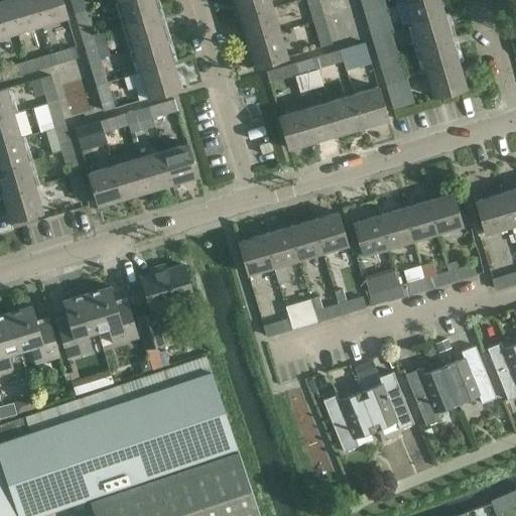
[(0,36),(17,31),(7,0),(5,0),(0,1),(0,36)]
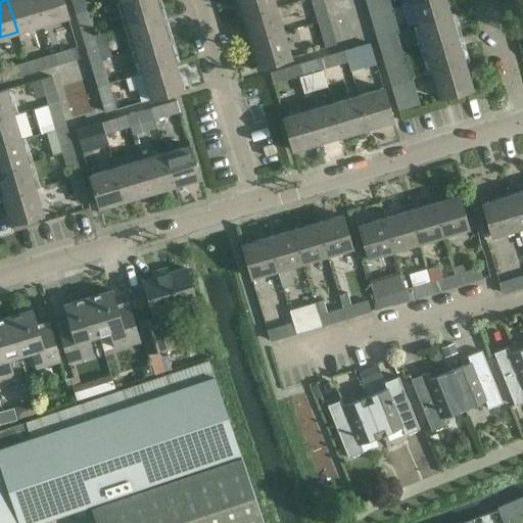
[(7,0),(17,32),(43,25),(35,0),(7,0)]
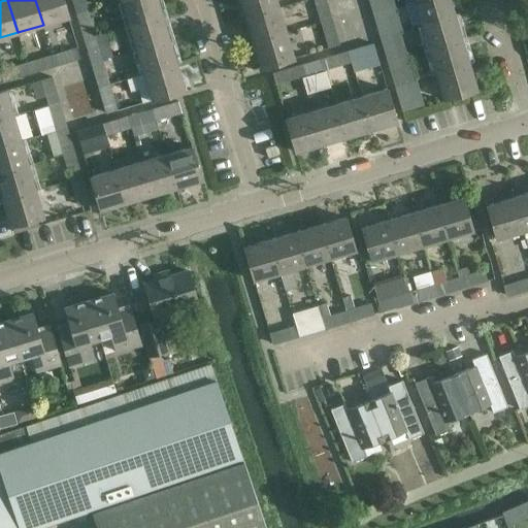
[(35,0),(43,25),(68,17),(63,0),(35,0)]
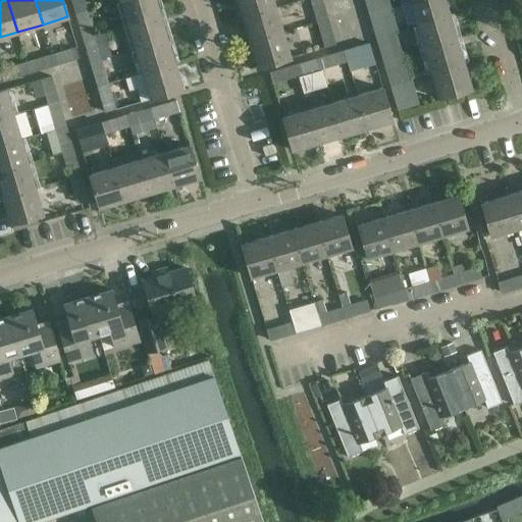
[(70,0),(75,13),(87,10),(88,10),(85,0),(70,0)]
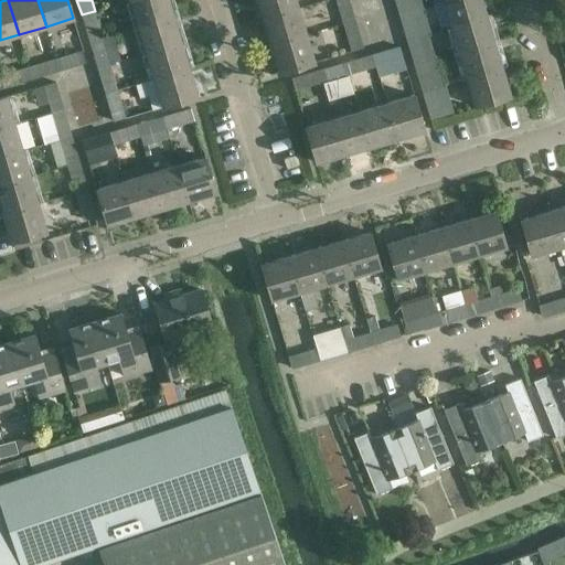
[(168,0),(129,0),(138,27),(173,16),(168,0)]
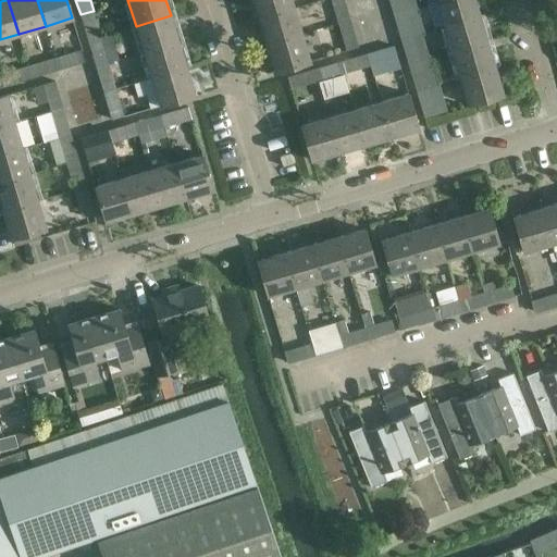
[(291,0),(252,0),(259,19),(294,9),(291,0)]
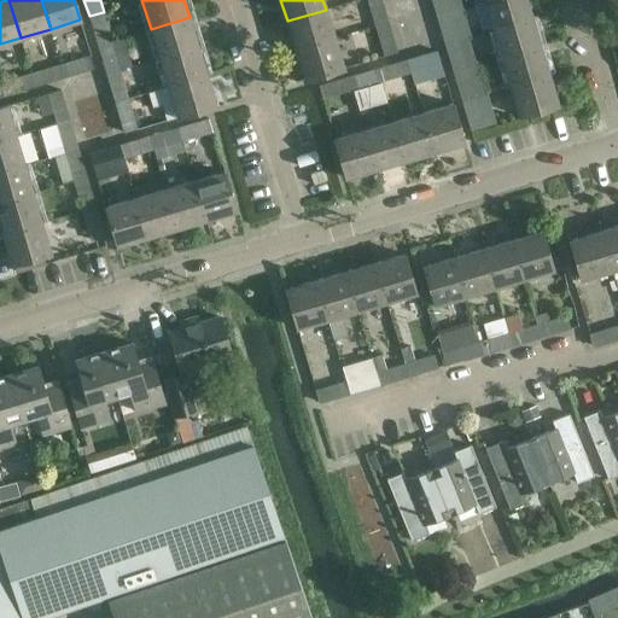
[(366,0),(374,27),(389,23),(382,0),(366,0)]
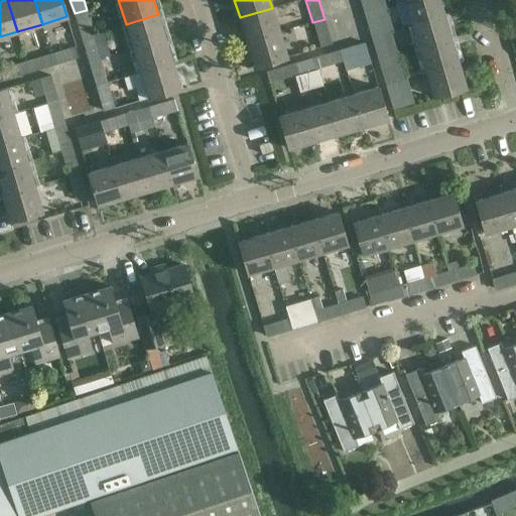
[(360,0),(364,11),(375,7),(372,0),(360,0)]
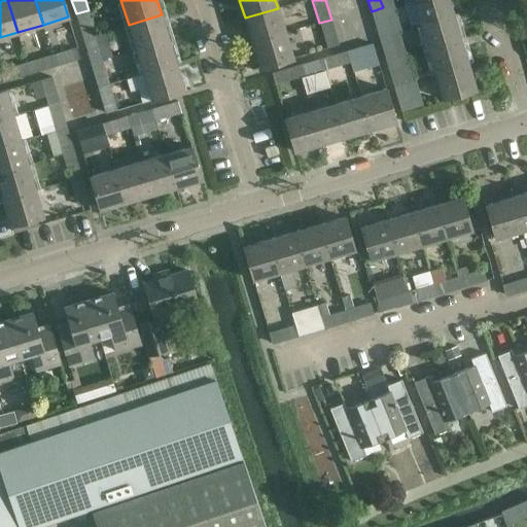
[(413,0),(420,24),(453,14),(449,0),(413,0)]
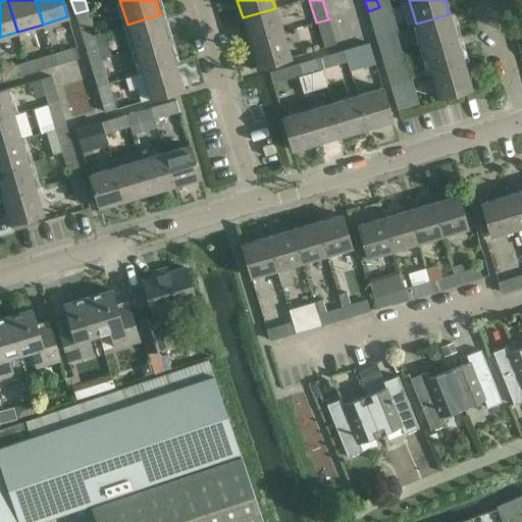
[(376,38),(387,34),(399,31),(393,13),(382,16),(379,7),(368,11),(376,38)]
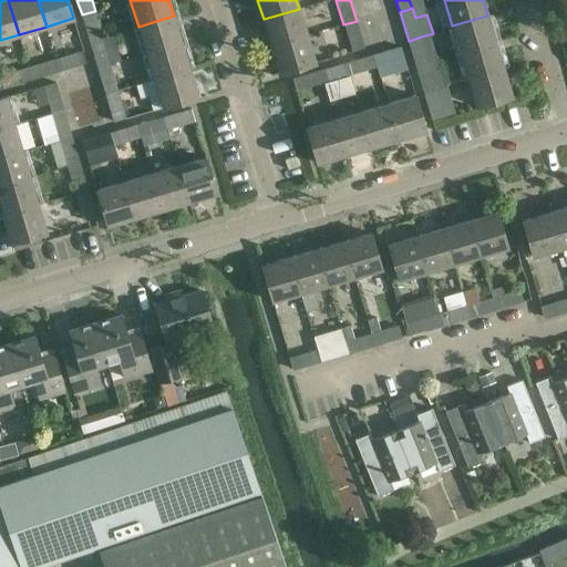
[(299,9),(264,19),(271,47),(307,35),(299,9)]
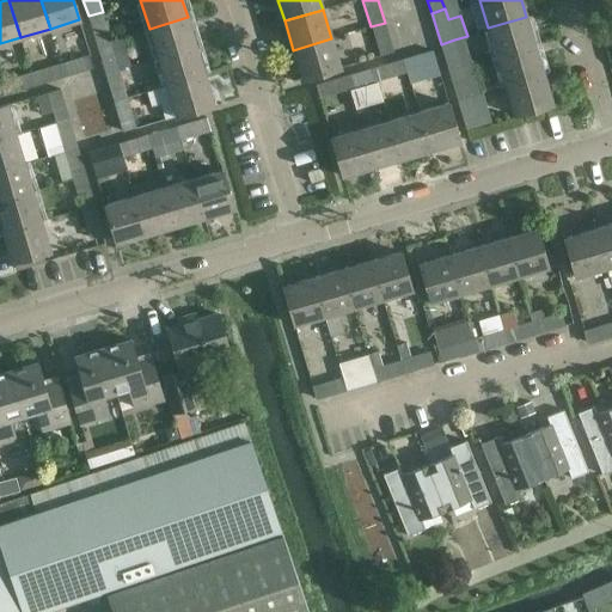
[(89,16),(97,44),(110,41),(102,12),(89,16)]
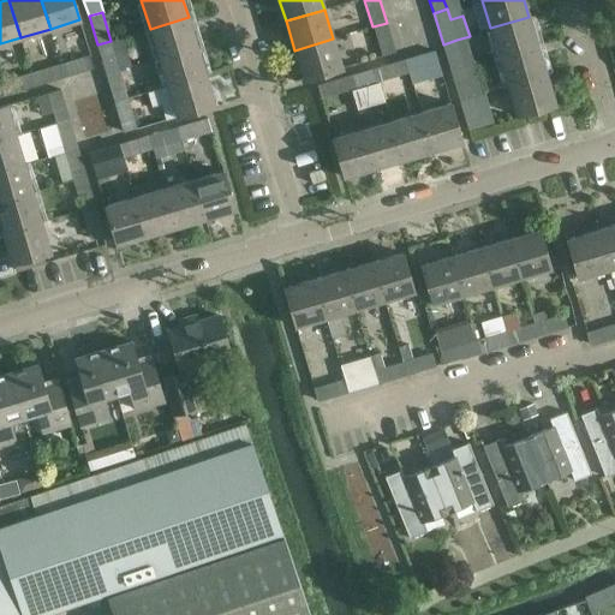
[(150,29),(159,58),(197,47),(189,17),(150,29)]
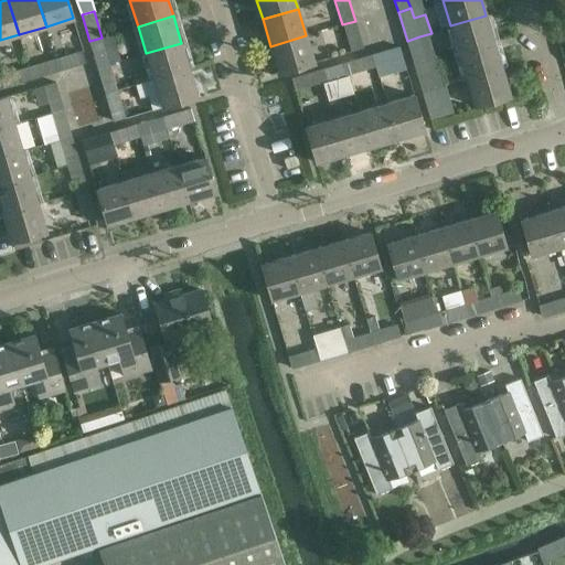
[(459,53),(494,42),(486,16),(450,25),(459,53)]
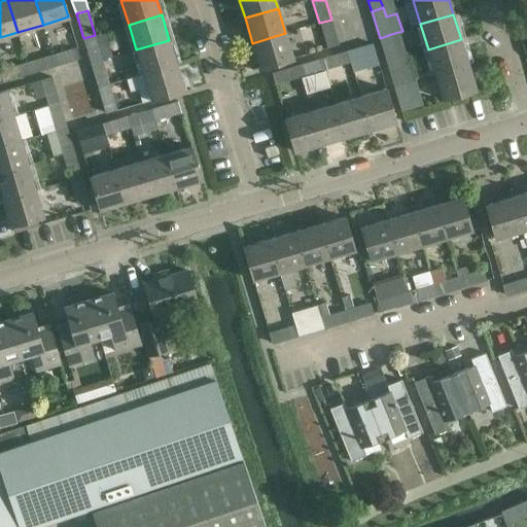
[(331,20),(319,23),(326,48),(339,44),(331,20)]
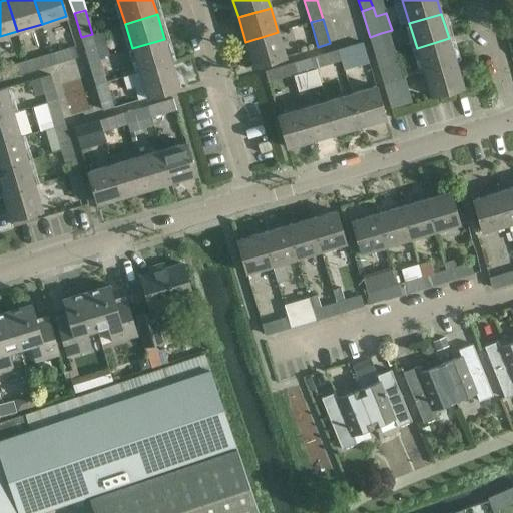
[(245,42),(253,66),(285,56),(278,32),(245,42)]
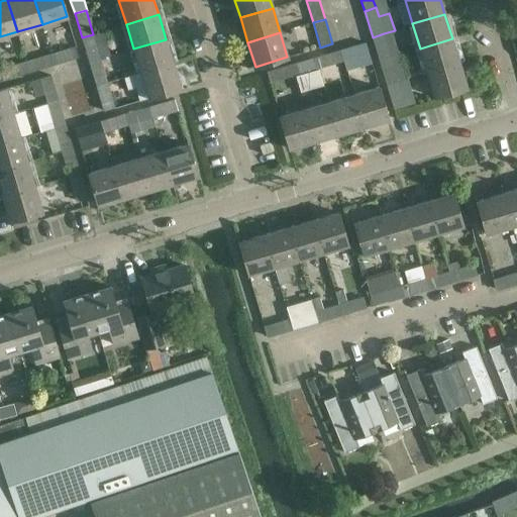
[(384,33),(373,37),(380,61),(391,57),(384,33)]
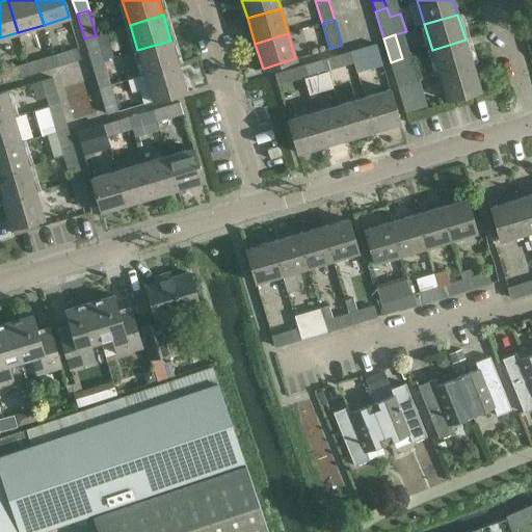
[(96,35),(84,38),(91,63),(103,60),(96,35)]
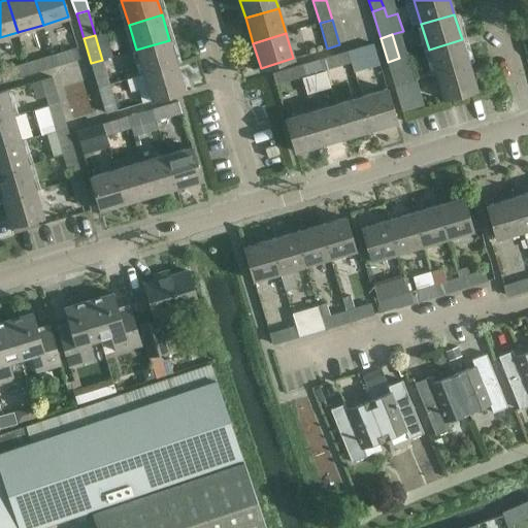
[(435,73),(468,63),(462,39),(429,50),(435,73)]
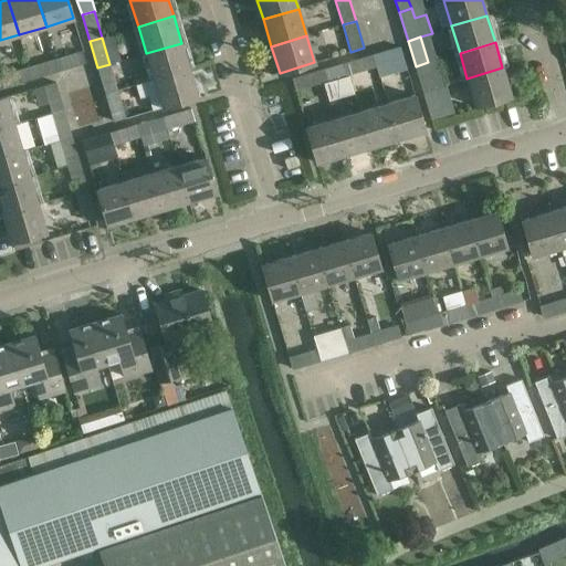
[(146,53),(154,81),(190,71),(181,43),(146,53)]
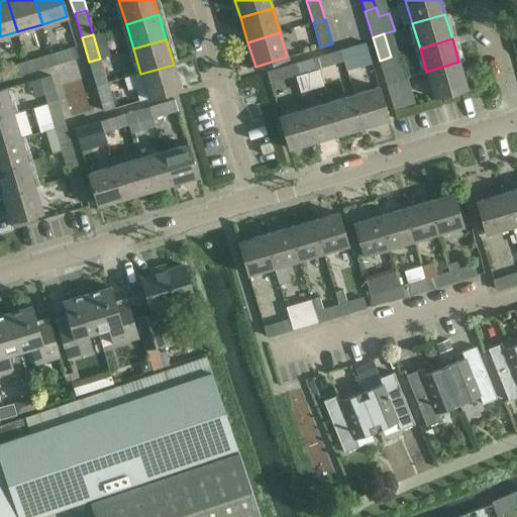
[(371,63),(366,42),(340,50),(343,62),(358,58),(362,66),(371,63)]
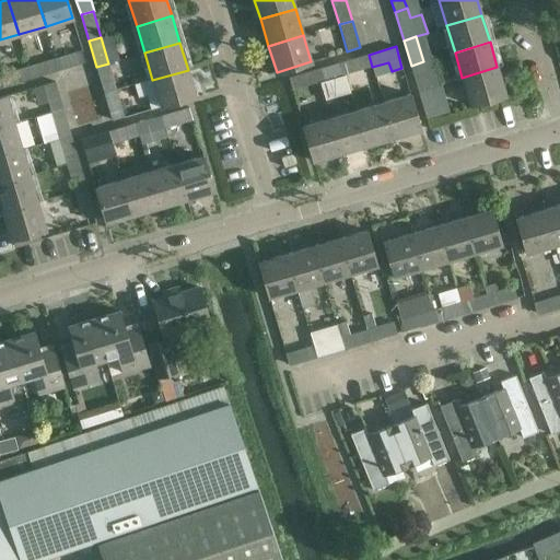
[(81,50),(55,58),(59,70),(84,62),(81,50)]
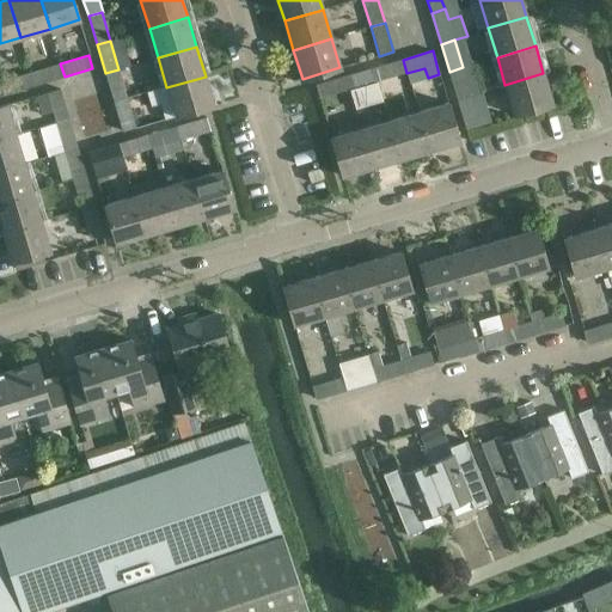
[(403,60),(374,68),(383,101),(408,92),(403,74),(407,73),(403,60)]
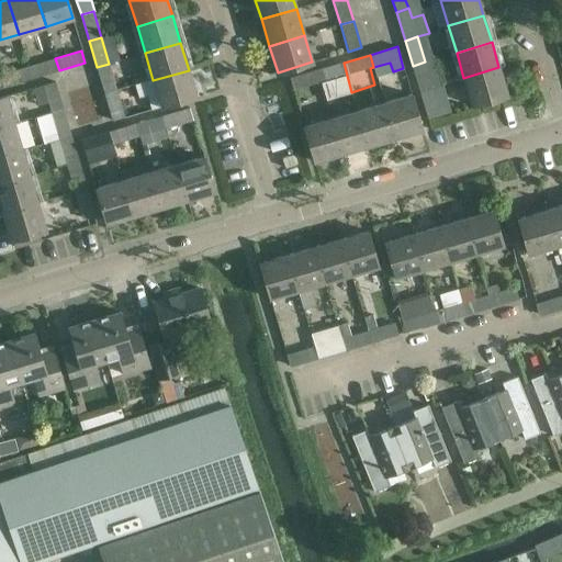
[(32,79),(59,70),(55,58),(29,66),(32,79)]
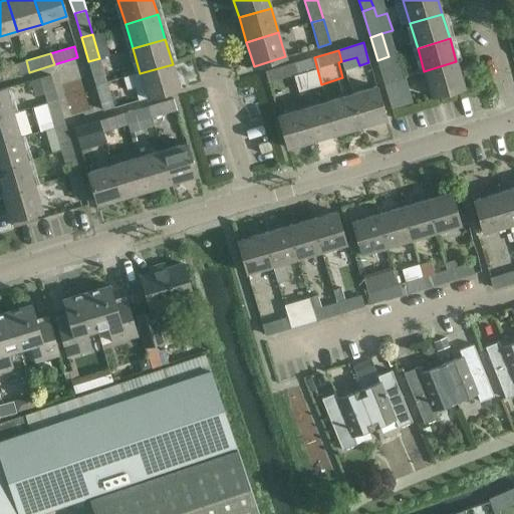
[(389,56),(377,60),(384,83),(396,80),(389,56)]
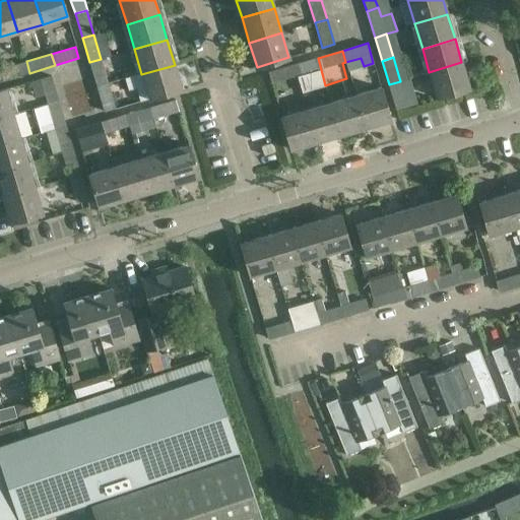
[(294,65),(297,76),(302,93),(326,86),(325,85),(318,58),(294,65)]
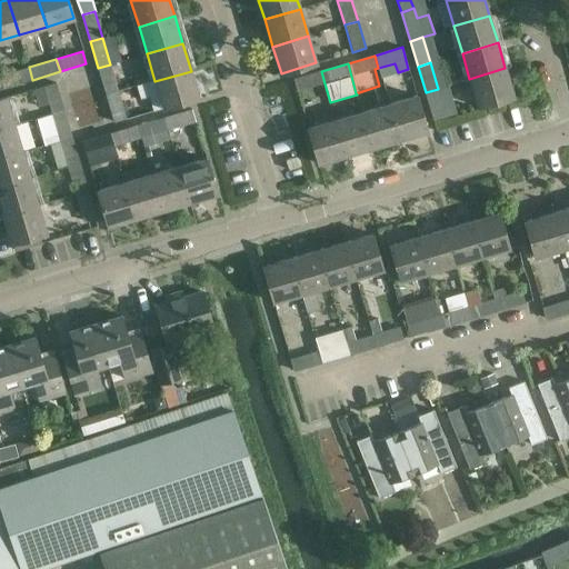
[(110,65),(98,68),(107,96),(119,92),(110,65)]
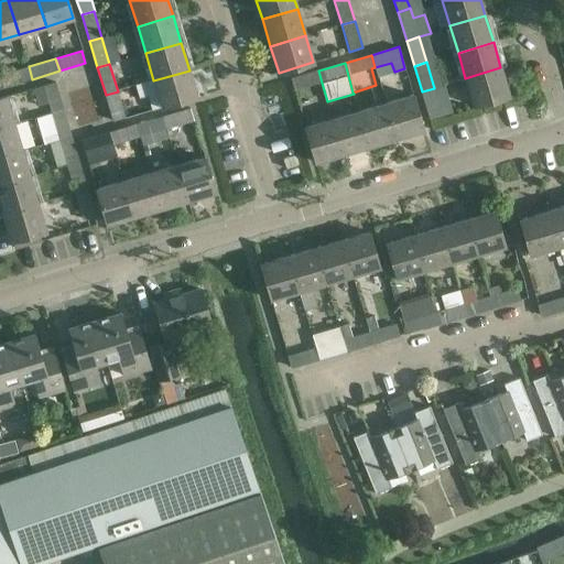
[(1,75),(6,87),(32,79),(29,66),(1,75)]
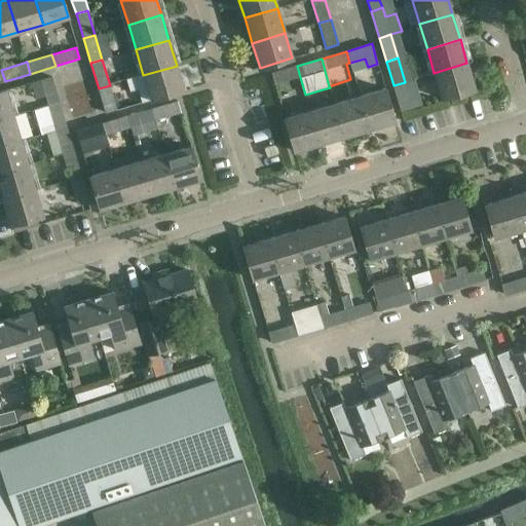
[(466,63),(434,73),(442,99),(475,89),(466,63)]
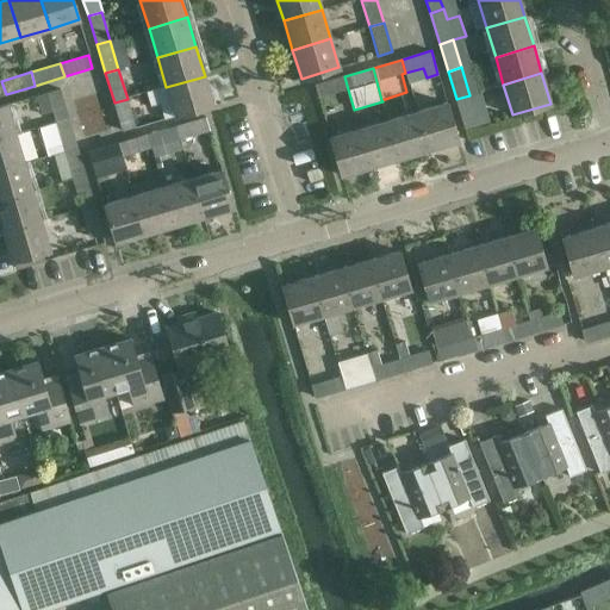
[(147,92),(147,93),(150,106),(170,101),(175,116),(213,105),(205,76),(166,87),(147,92)]
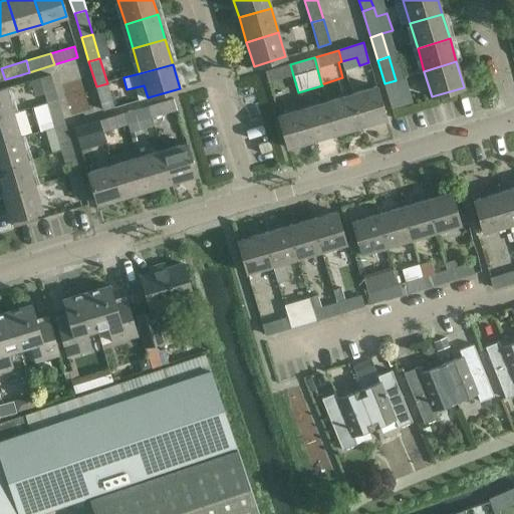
[(290,64),(265,71),(268,82),(293,75),(290,64)]
